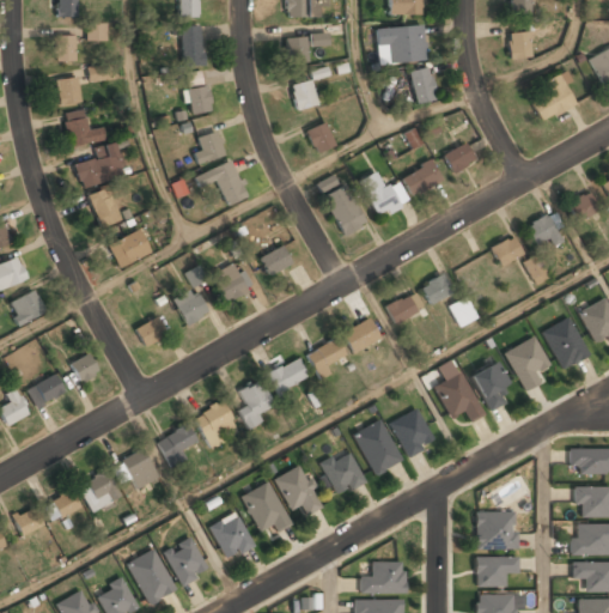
[(78,17),(78,0),(56,0),(56,17),(78,17)]
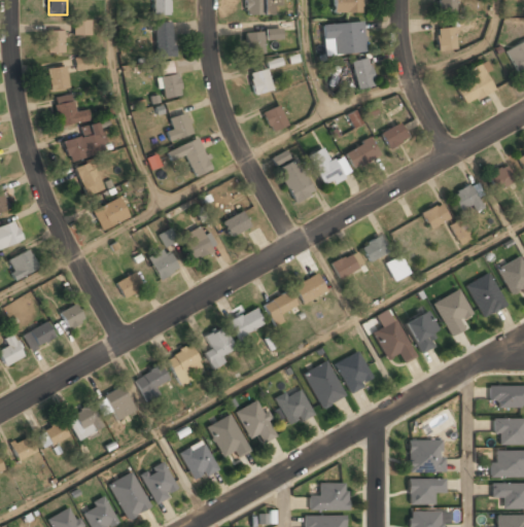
[(154,0),(154,15),(171,15),(171,0),(154,0)]
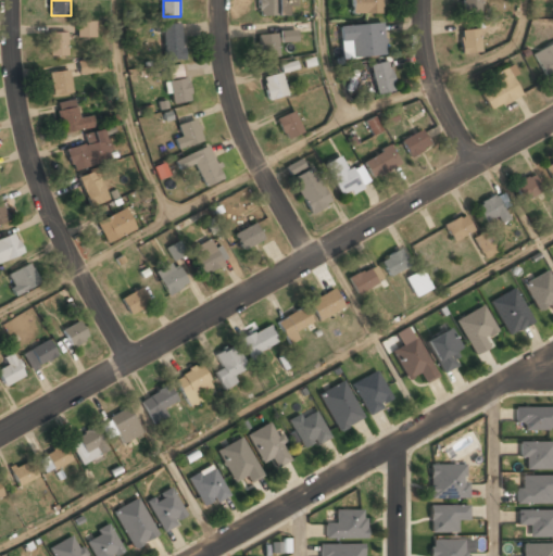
[(293,0),(262,0),(262,16),(293,16),(293,0)]
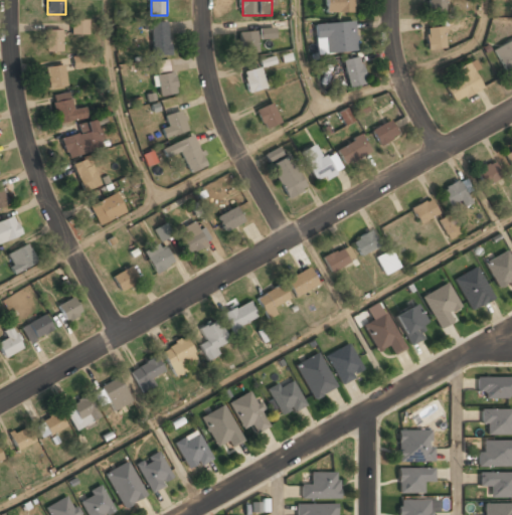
[(356,0),(328,0),(328,12),(356,12),(356,0)]
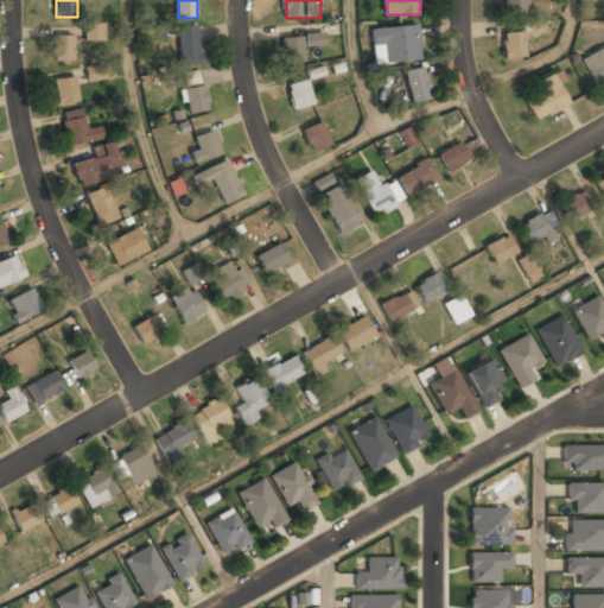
[(527,0),(507,0),(507,13),(527,13),(527,0)]
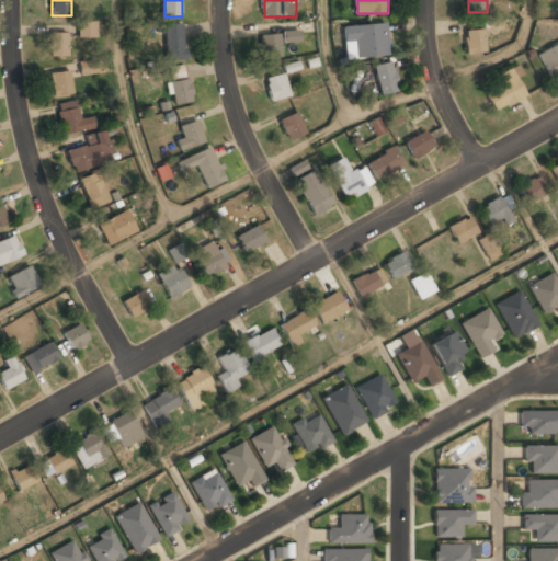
[(99,37),(99,21),(80,22),(80,38),(99,37)]
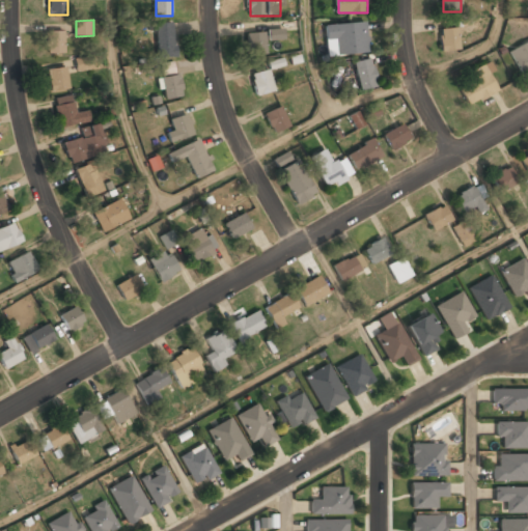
[(330,57),(369,52),(366,22),(327,26),(330,57)]
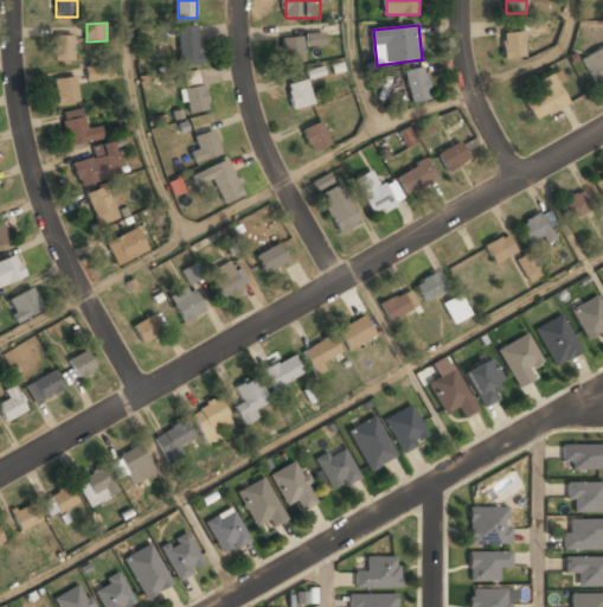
[(200,26),(181,26),(181,64),(200,64),(200,26)]
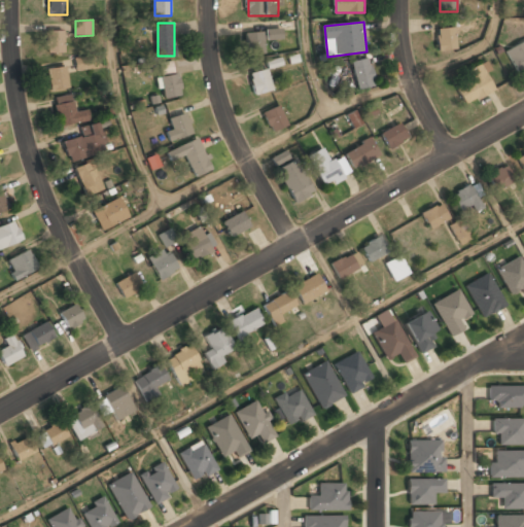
[(458,47),(455,26),(438,28),(441,49),(458,47)]
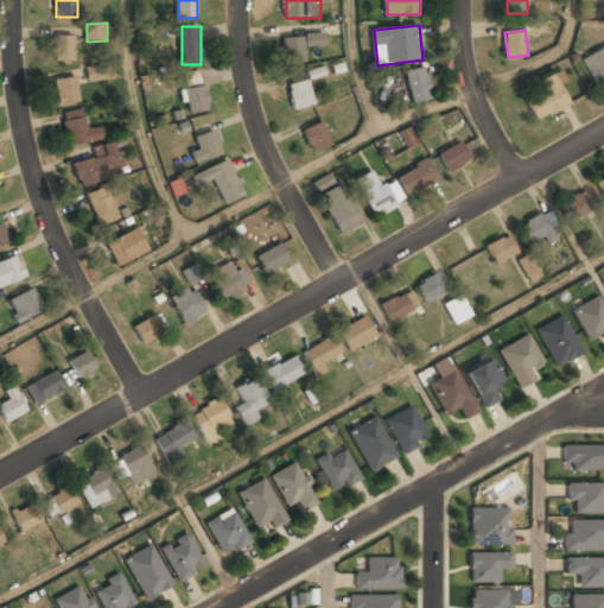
[(309,46),(328,45),(328,33),(307,33),(309,46)]
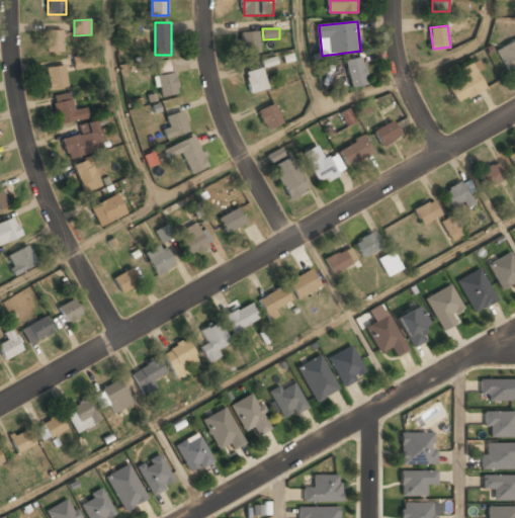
[(48,30),(48,53),(64,53),(64,30),(48,30)]
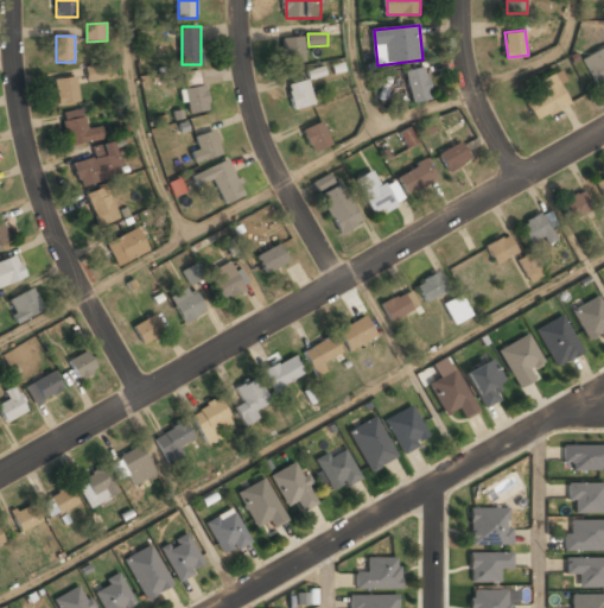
[(306,63),(306,38),(285,38),(285,63),(306,63)]
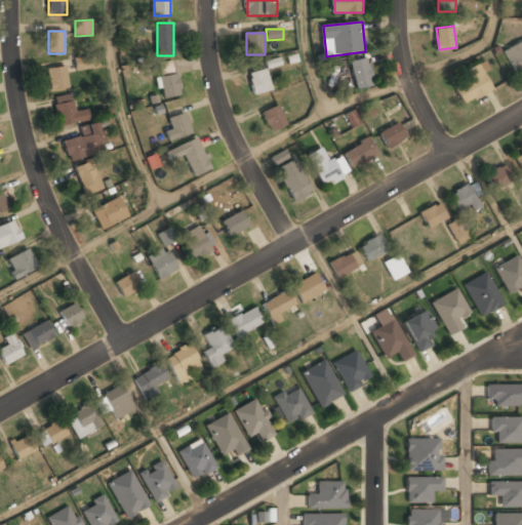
[(521,43),(508,47),(514,71),(521,69),(521,43)]
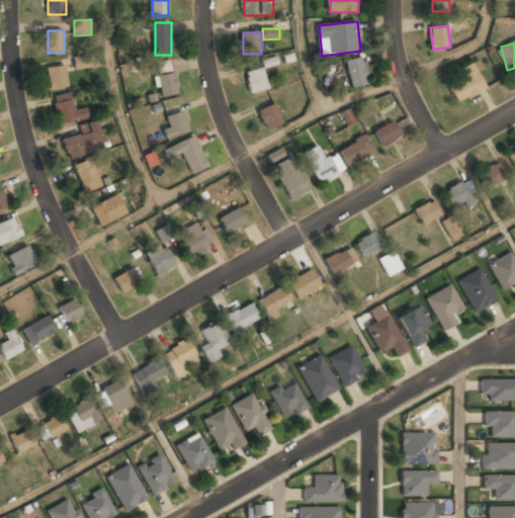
[(77,70),(93,67),(91,55),(75,57),(77,70)]
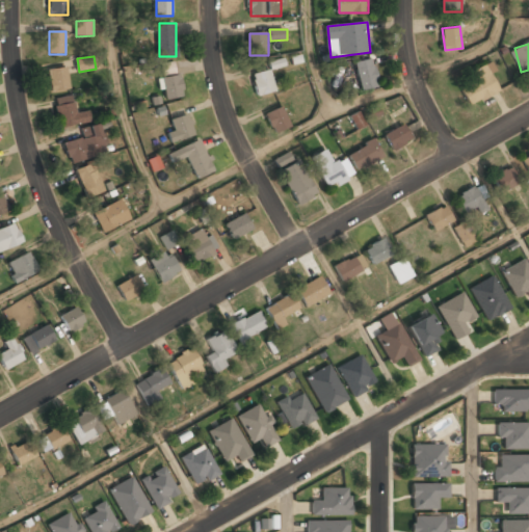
[(379,86),(373,59),(356,62),(362,90),(379,86)]
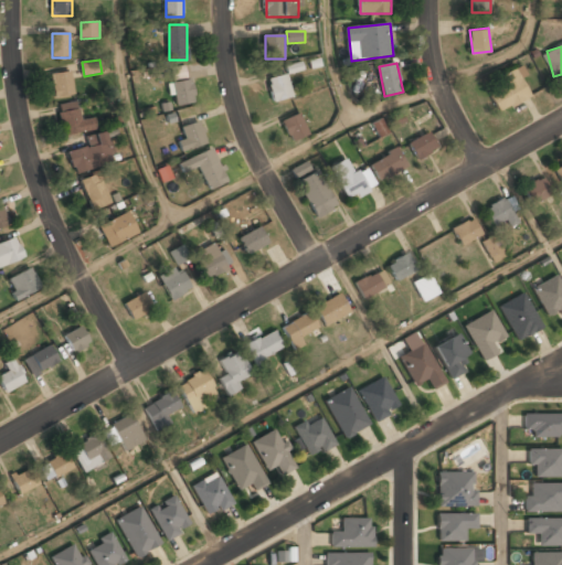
[(188,78),(187,66),(175,67),(177,104),(195,103),(193,77),(188,78)]
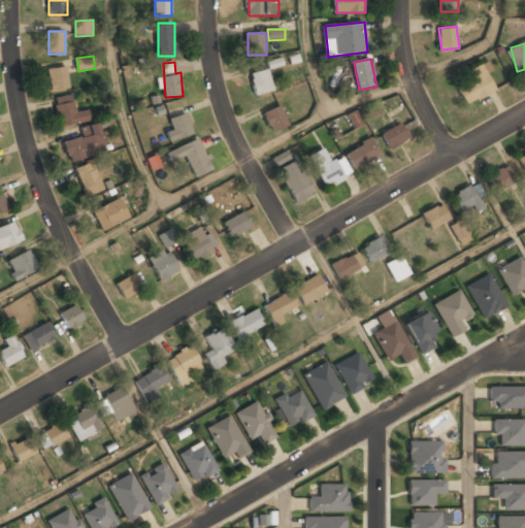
[(464,84),(463,96),(490,98),(492,66),(471,65),(470,85),(464,84)]
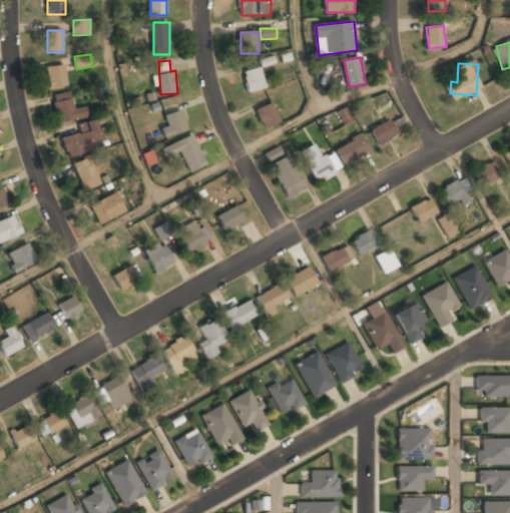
[(47,68),(51,90),(69,86),(65,64),(47,68)]
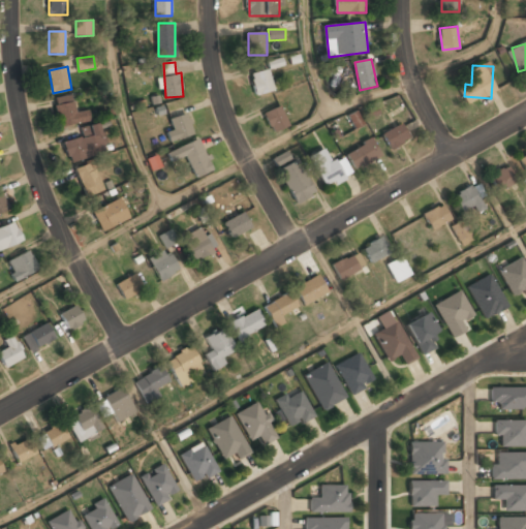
[(258,94),(276,89),(269,68),(251,73),(258,94)]
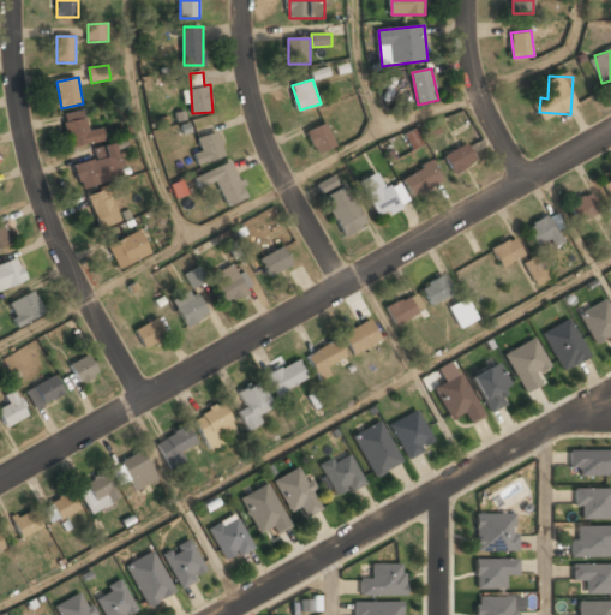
[(90,132),(84,111),(63,117),(72,149),(105,138),(102,129),(90,132)]
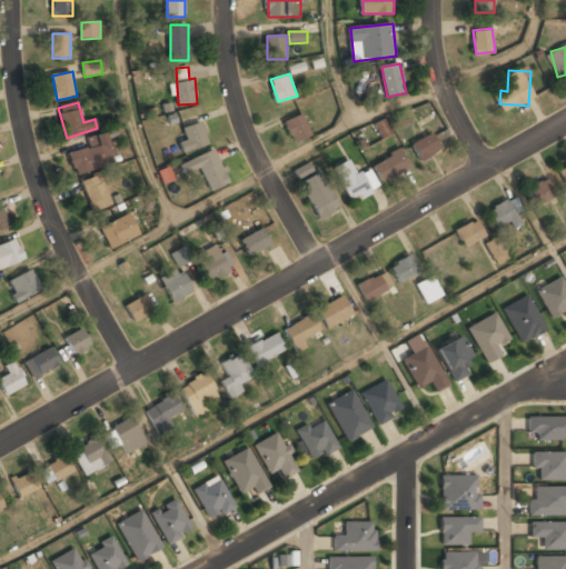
[(295,142),(313,135),(304,112),(286,120),(295,142)]
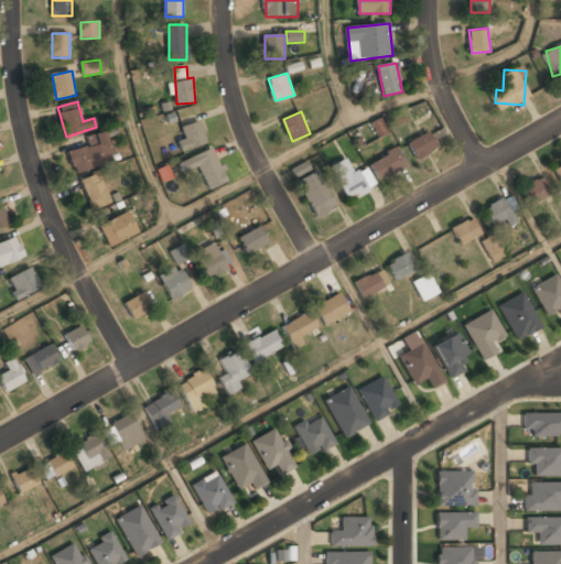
[(380,138),(390,132),(383,118),(373,123),(380,138)]
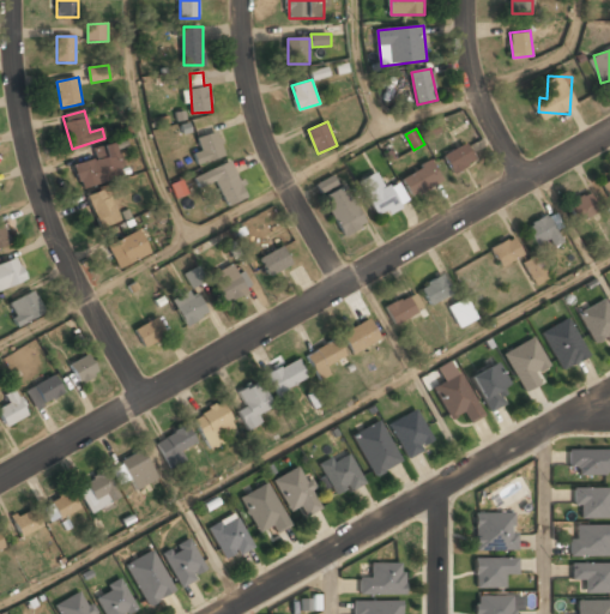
[(204,149),(195,151),(199,163),(225,154),(218,131),(199,137),(204,149)]
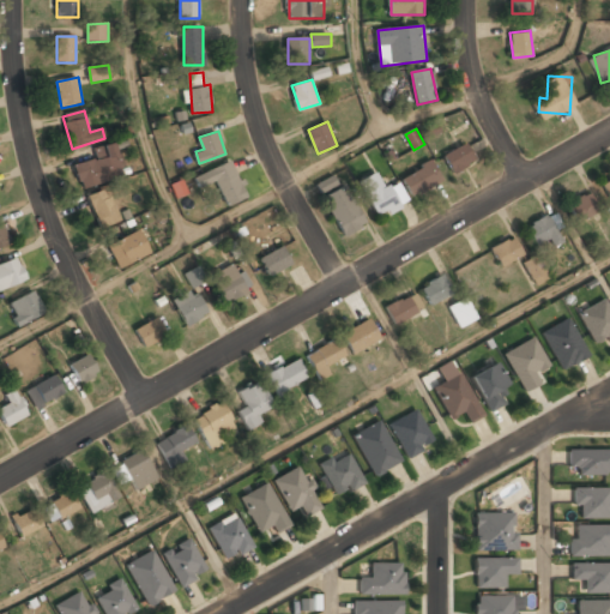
[(456,173),(477,161),(466,142),(445,155),(456,173)]
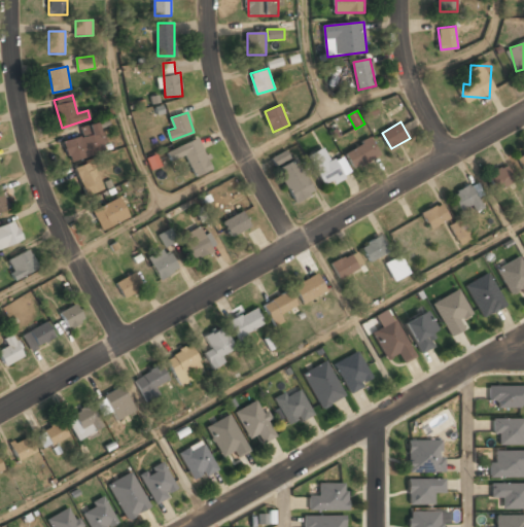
[(69,163),(97,155),(93,136),(65,143),(69,163)]
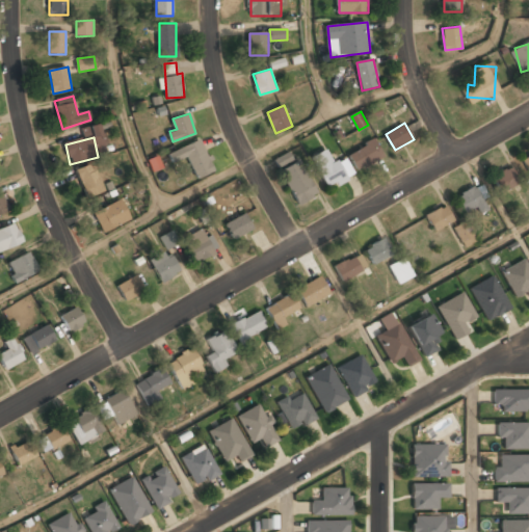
[(175,162),(188,156),(199,178),(215,169),(201,138),(170,153),(175,162)]
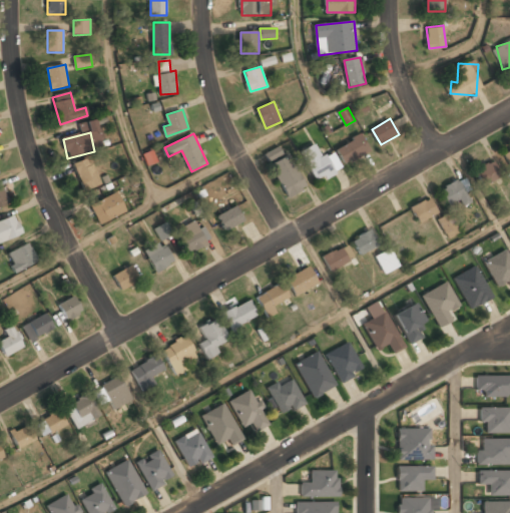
[(345,165),(371,150),(362,134),(336,148),(345,165)]
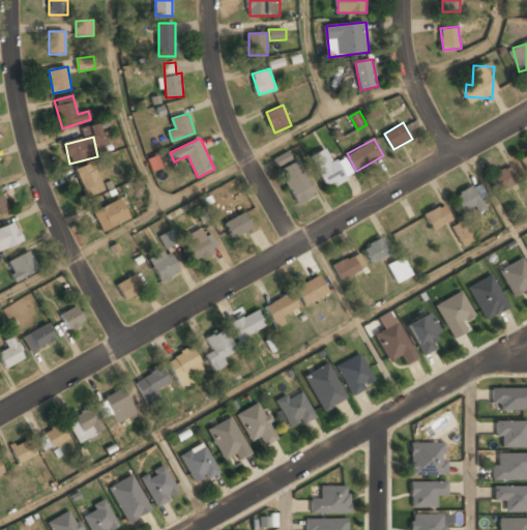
[(324,187),(346,179),(339,158),(331,160),(328,149),(313,154),(324,187)]
